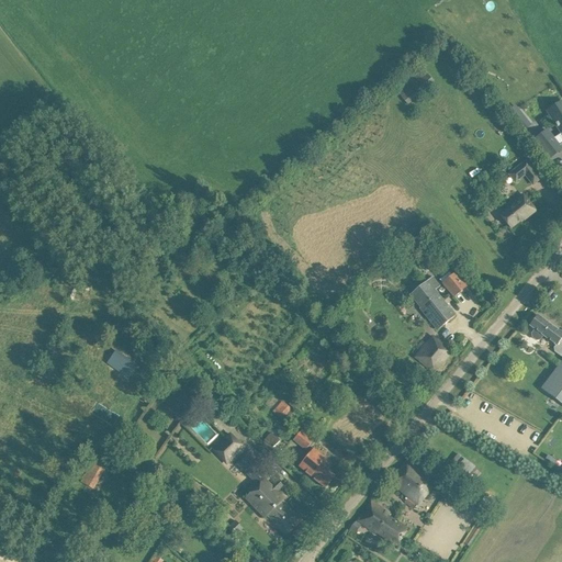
[(561,110),(551,117),(561,134),(553,139),(547,131),(535,139),(550,158),(561,149),(559,147),(561,144),(561,110)]
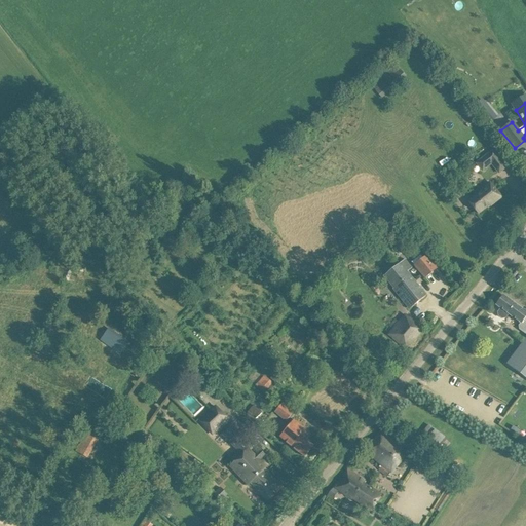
[(505,167),(493,151),(477,163),(482,171),(491,163),(498,173),(505,167)]
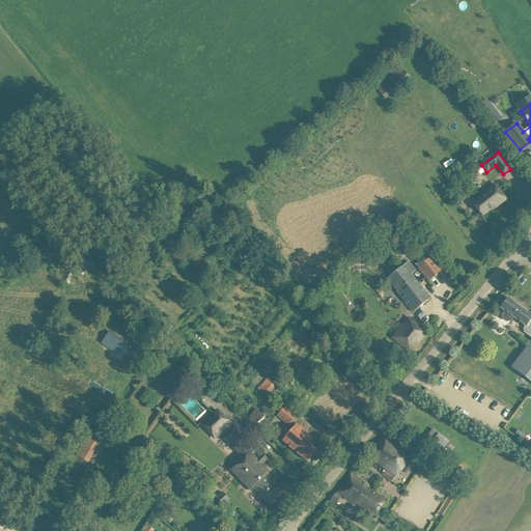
[(494,185),(483,193),(484,194),(473,203),(482,216),(494,206),(495,208),(506,199),(494,185)]
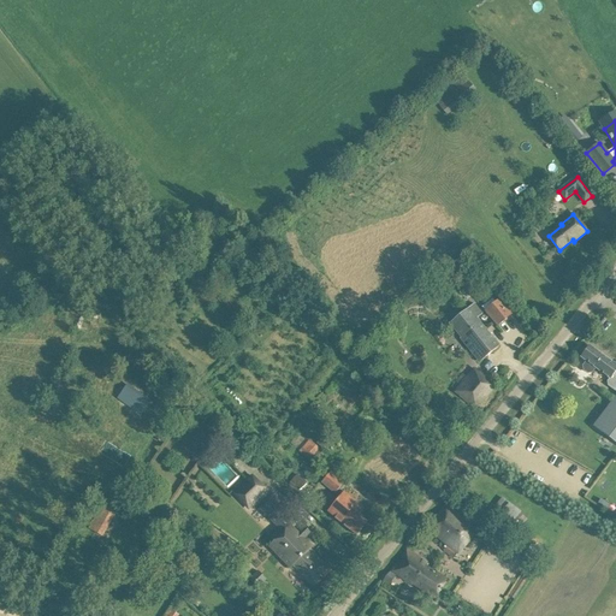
[(479,282),(486,289),(491,284),(484,277),(479,282)]
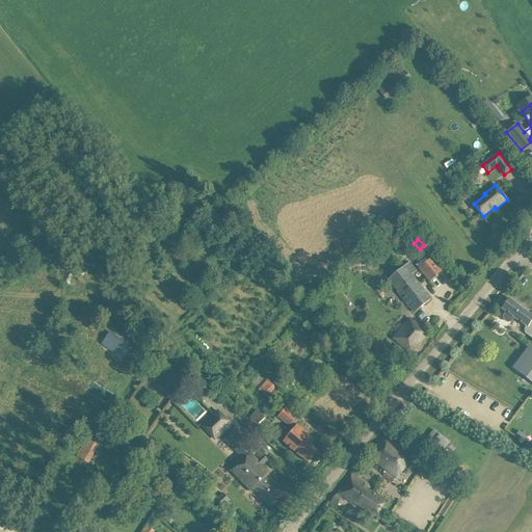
[(425,258),(416,265),(419,268),(423,273),(429,282),(443,271),(435,263),(431,258),(428,261),(425,258)]
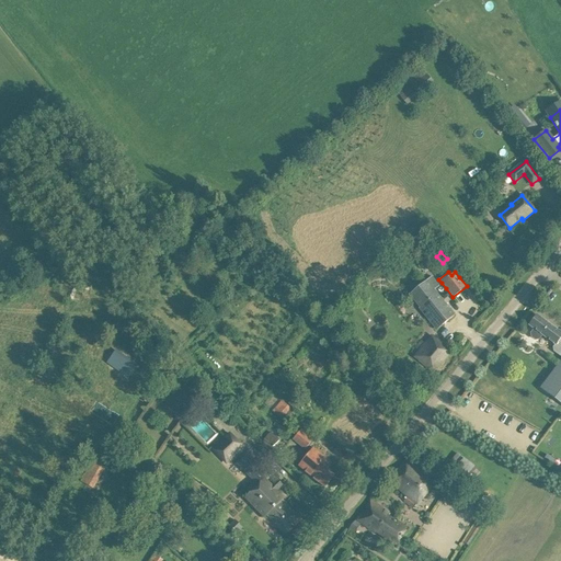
[(432,277),(423,284),(410,295),(420,308),(419,308),(436,330),(455,316),(434,290),(439,286),(432,277)]
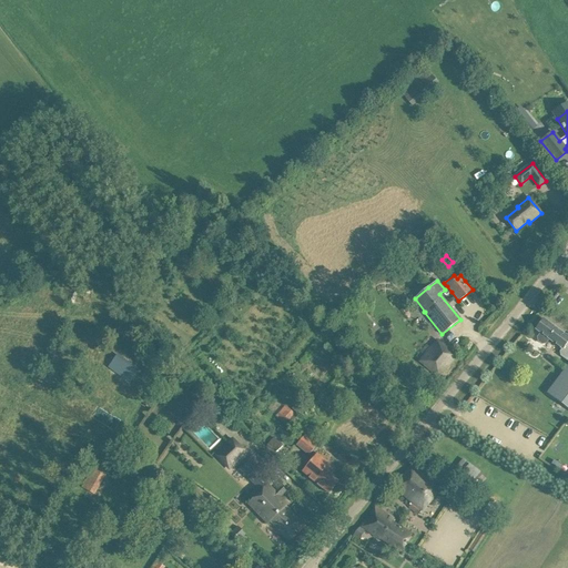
[(567,337),(544,320),(536,330),(540,333),(537,337),(538,342),(541,344),(546,344),(549,340),(563,350),(560,353),(560,356),(567,362),(567,365),(547,393),(567,408),(567,337)]
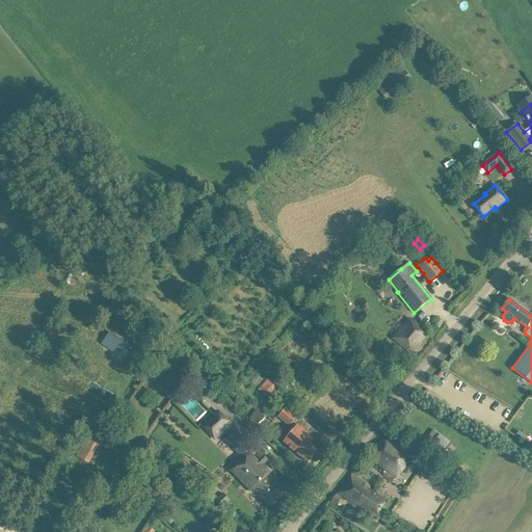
[(428,334),(420,326),(410,318),(393,337),(410,352),(428,334)]
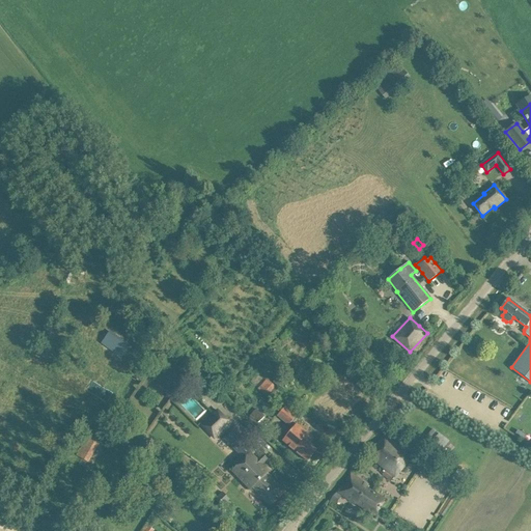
[(387,355),(380,361),(384,366),(391,360),(387,355)]
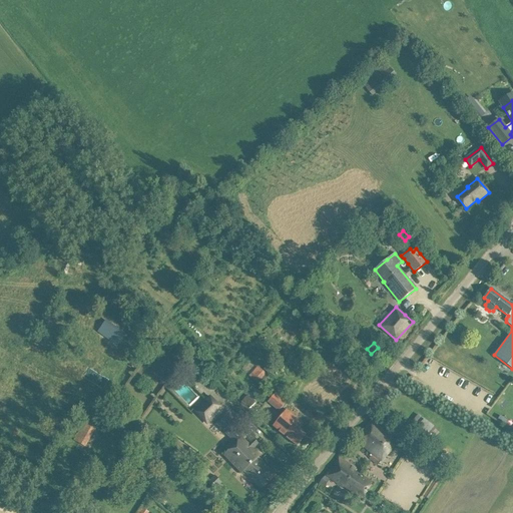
[(249,376),(258,384),(266,374),(258,367),(251,374),(249,372),(247,374),(249,376)]
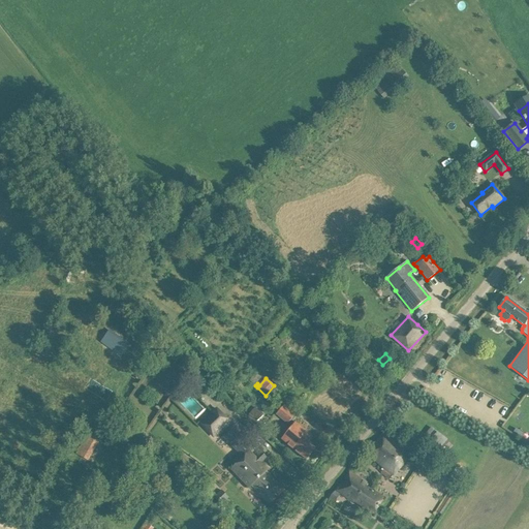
[(169,392),(175,397),(180,392),(176,386),(169,392)]
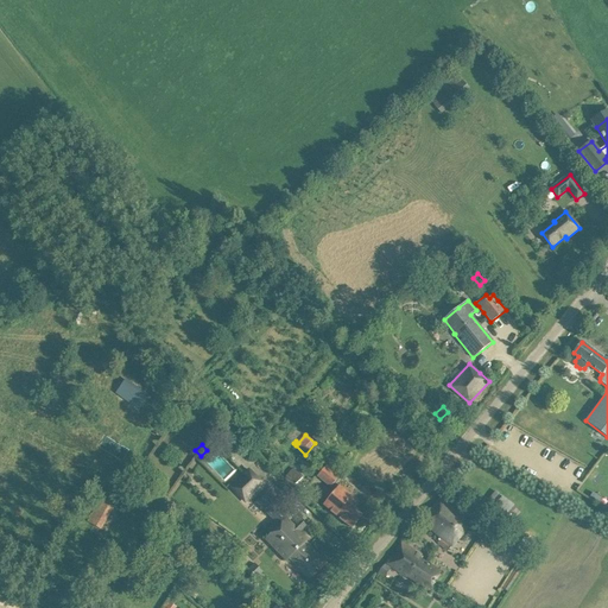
[(359,502),(350,495),(335,483),(340,477),(325,467),(317,477),(335,492),(323,505),(352,529),(362,515),(354,508),(359,502)]
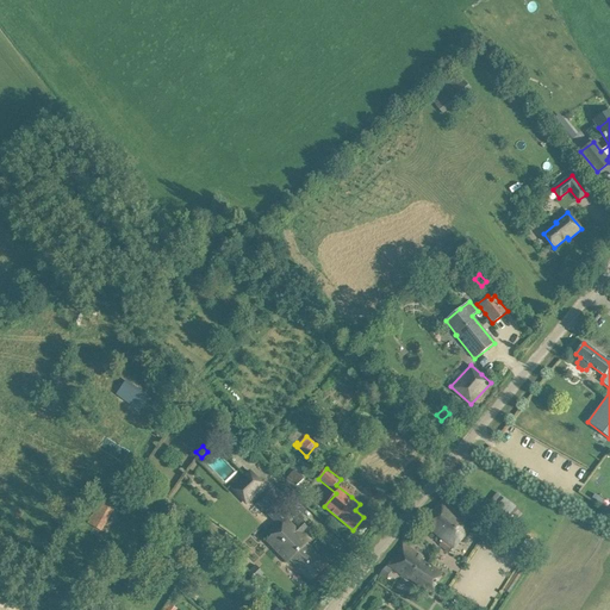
[(284,481),(292,489),(303,477),(294,470),(284,481)]
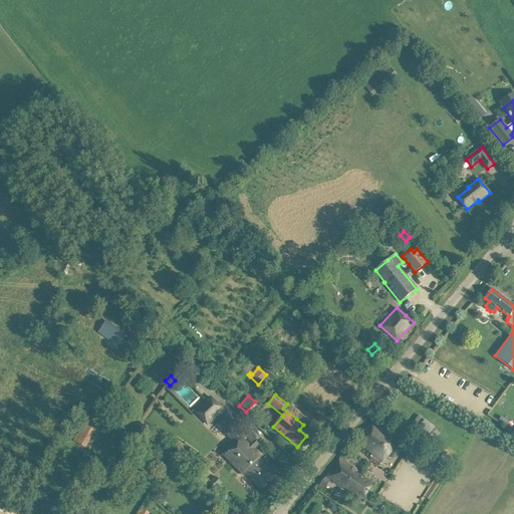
[(194,412),(209,427),(225,411),(211,397),(194,412)]
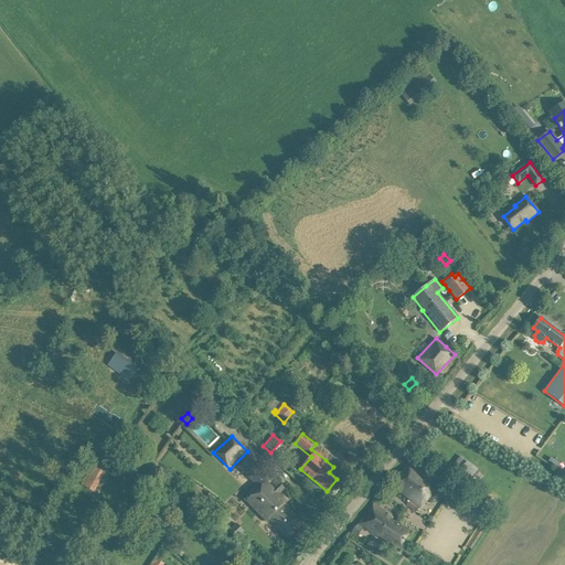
[(248,458),(237,468),(259,490),(247,503),(259,514),(266,521),(269,519),(288,537),(302,523),(284,504),(286,502),(278,494),(285,489),(279,483),(273,490),(266,483),(269,480),(248,458)]
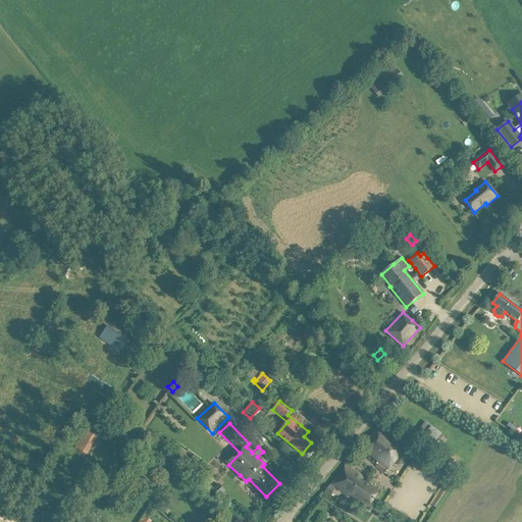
[(432,426),(418,442),(429,453),(444,436),(432,426)]
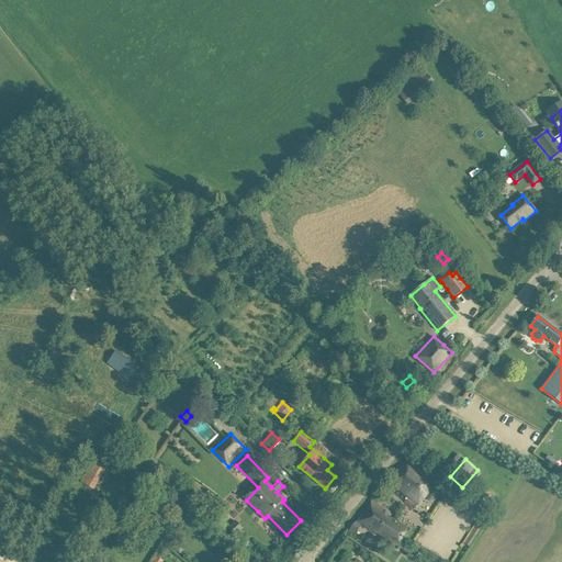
[(390,481),(390,482),(398,489),(411,498),(406,504),(414,509),(418,505),(435,484),(415,469),(406,461),(390,481)]
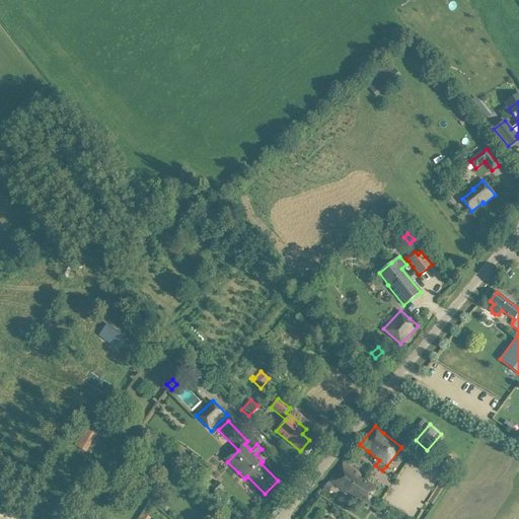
[(75,444),(87,451),(96,435),(84,428),(75,444)]
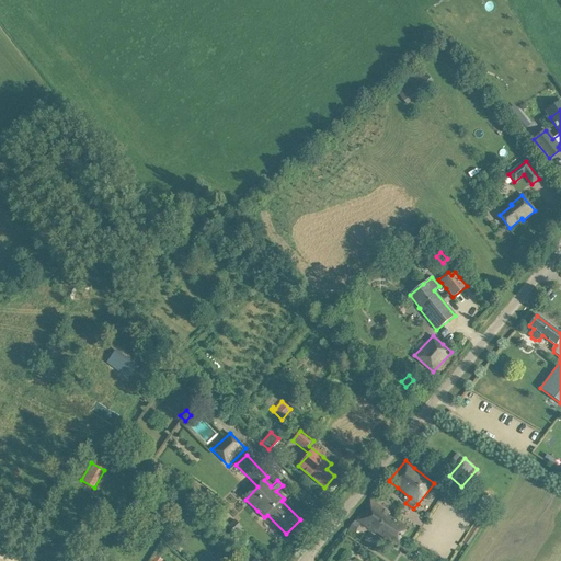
[(407,528),(398,523),(401,518),(397,515),(393,519),(386,515),(388,513),(370,501),(356,521),(374,534),(376,531),(396,545),(407,528)]
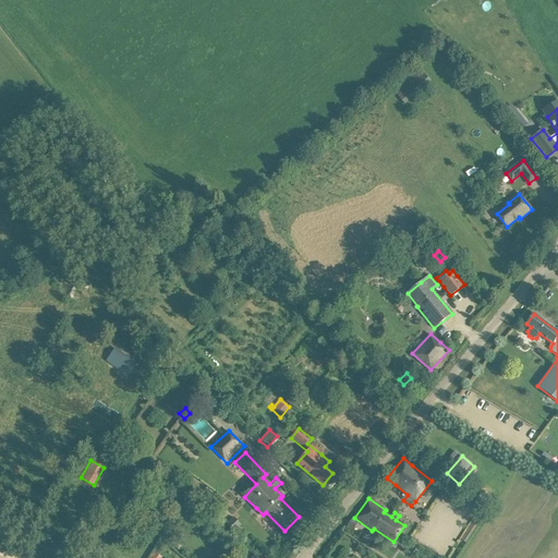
[(238,540),(241,535),(235,530),(240,525),(233,519),(227,525),(233,533),(232,534),(238,540)]
